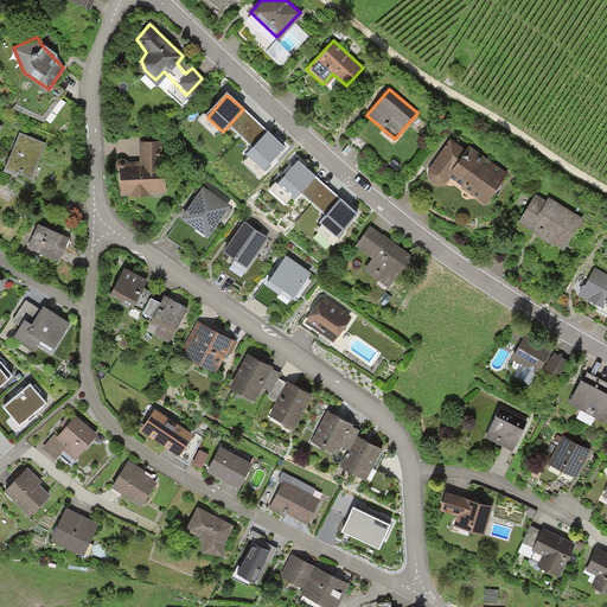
[(285,149),(268,134),(248,157),(264,171),(285,149)]
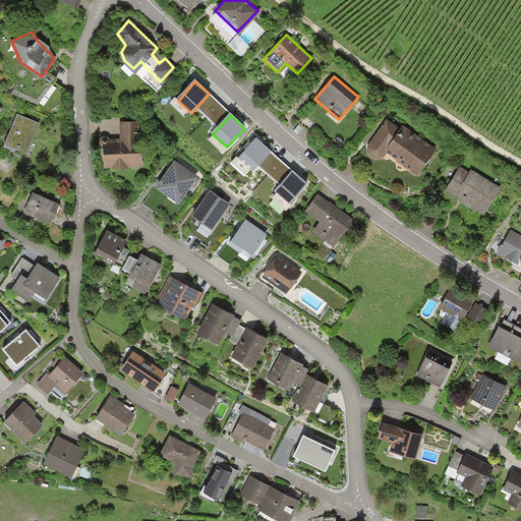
[(39,126),(16,116),(4,142),(27,153),(39,126)]
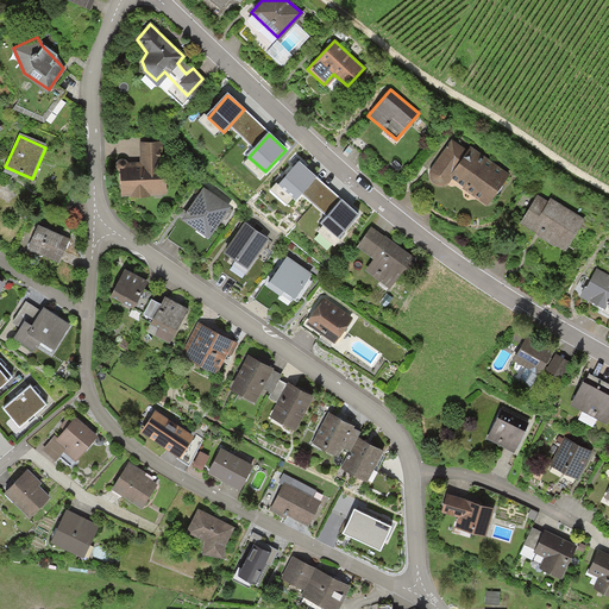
[(468,149),(453,138),(433,163),(429,171),(433,181),(441,186),(451,179),(484,205),(508,176),(470,146),(468,149)]
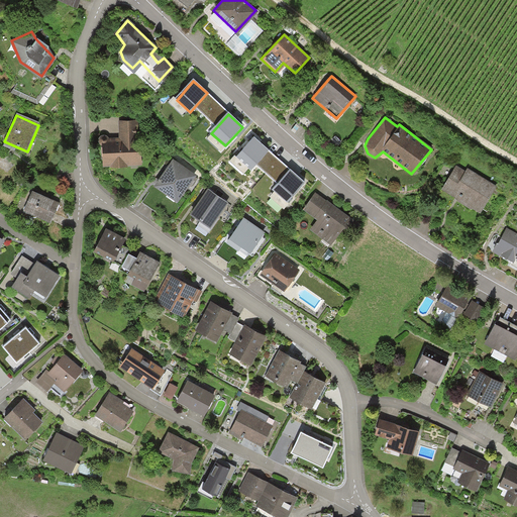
[(136,121),(119,121),(119,137),(102,137),(103,164),(137,163),(136,121)]
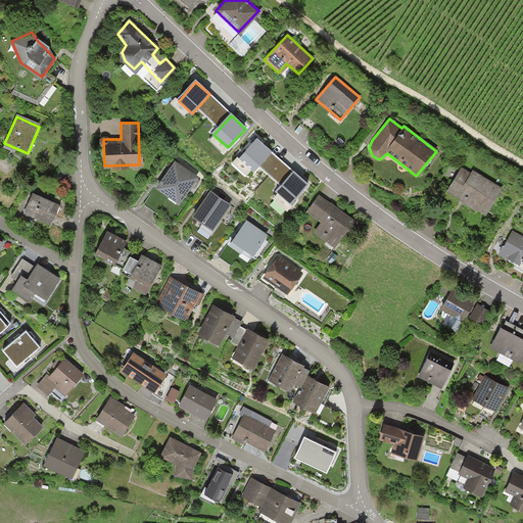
[(271,153),(256,141),(240,160),(254,173),(271,153)]
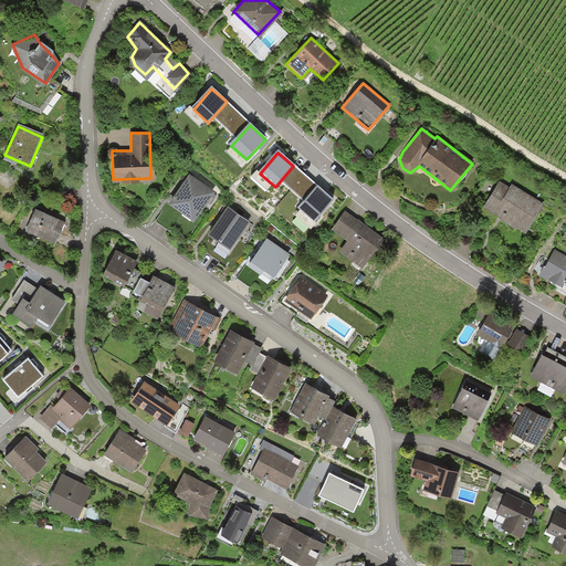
[(212,194),(188,175),(168,202),(192,220),(212,194)]
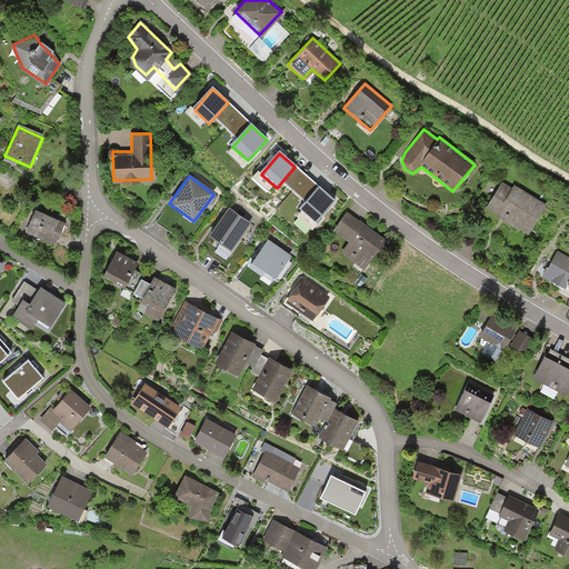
[(511,189),(501,182),(487,206),(528,231),(546,205),(513,185),(511,189)]
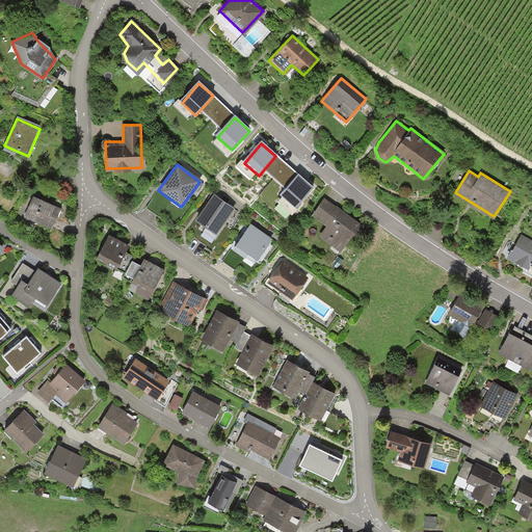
[(313,189),(298,177),(282,197),(296,209),(313,189)]
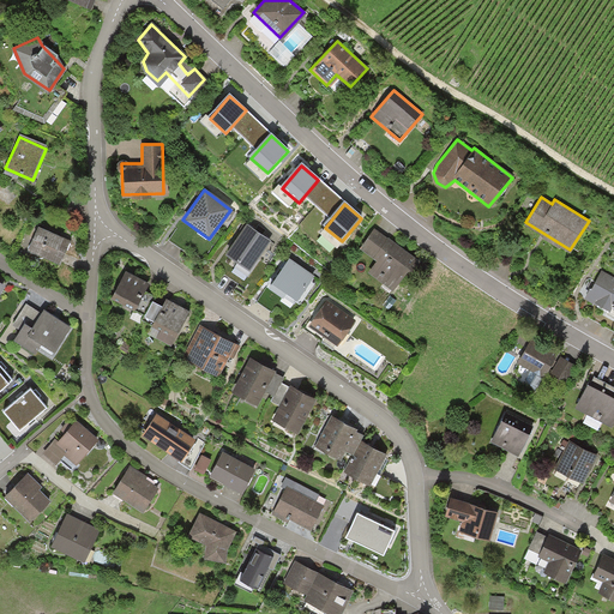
[(269,241),(246,226),(224,256),(248,271),(269,241)]
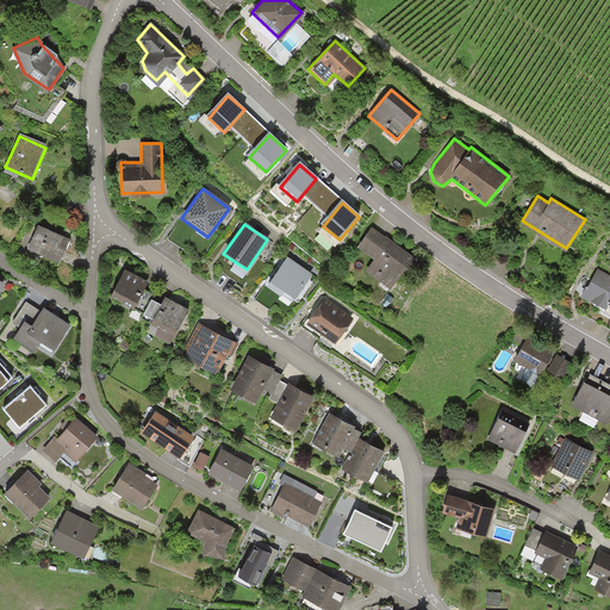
[(60,261),(68,241),(37,226),(27,247),(60,261)]
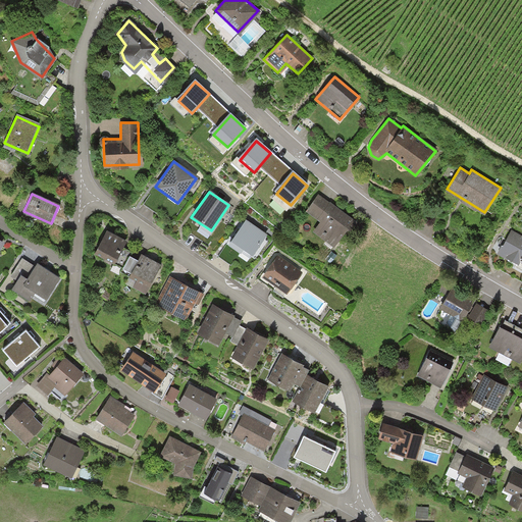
[(356,221),(317,196),(307,211),(320,220),(313,230),(331,243),(342,227),(349,232),(356,221)]
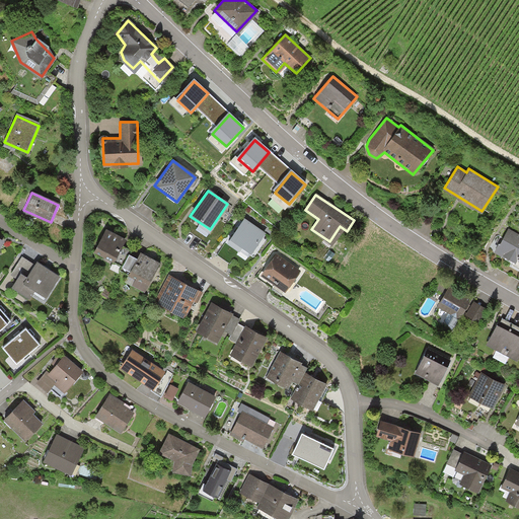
[(264,234),(243,220),(227,239),(248,253),(264,234)]
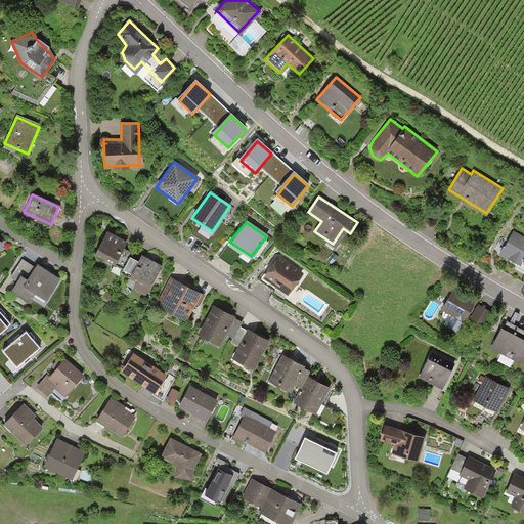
[(125,242),(106,231),(94,253),(114,263),(125,242)]
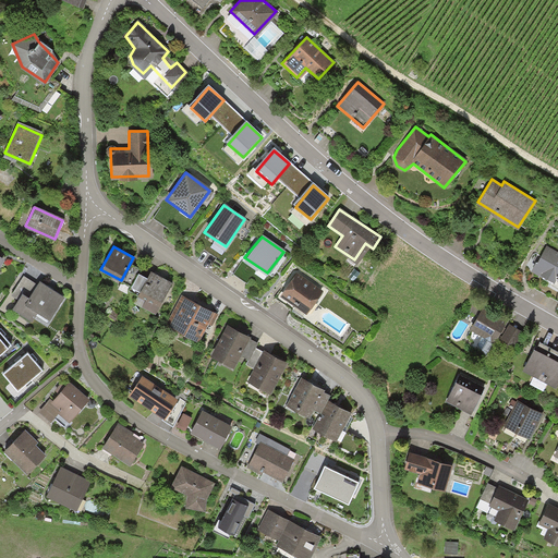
[(557,281),(557,253),(546,246),(534,268),(557,281)]
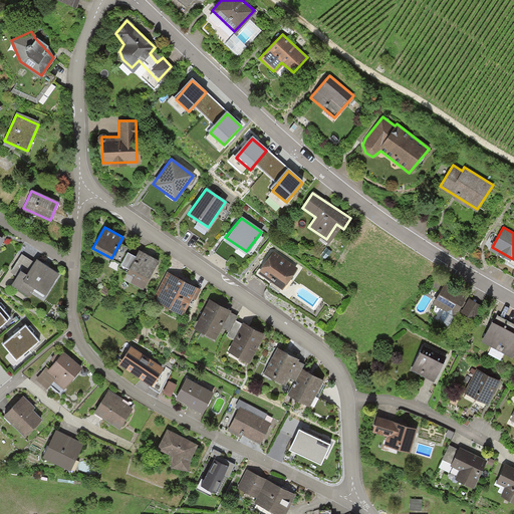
[(158,261),(138,250),(135,255),(125,250),(118,262),(127,267),(126,270),(135,274),(132,280),(144,286),(158,261)]
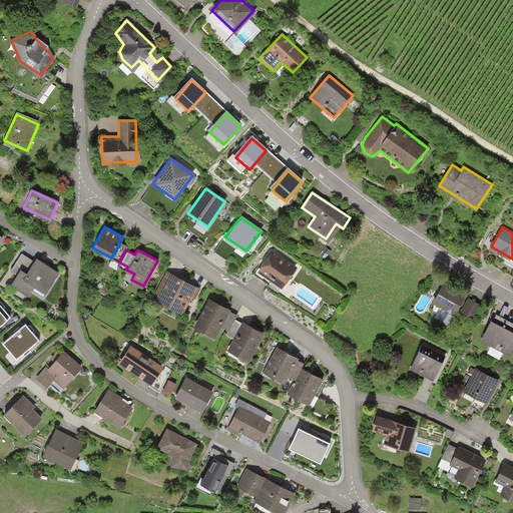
[(296,268),(272,249),(257,269),(281,288),(296,268)]
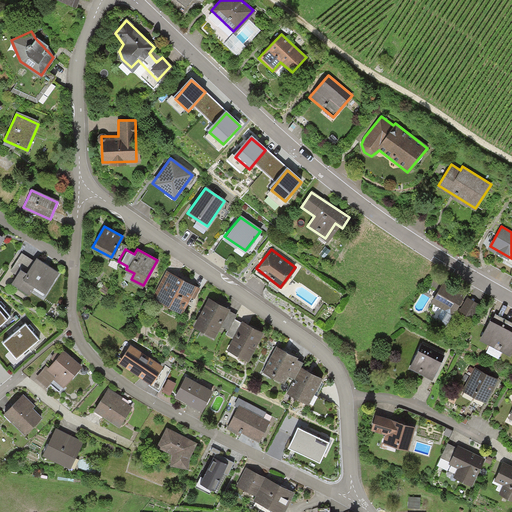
[(43,292),(57,271),(36,258),(33,262),(20,253),(10,269),(15,272),(9,281),(27,293),(32,285),(43,292)]
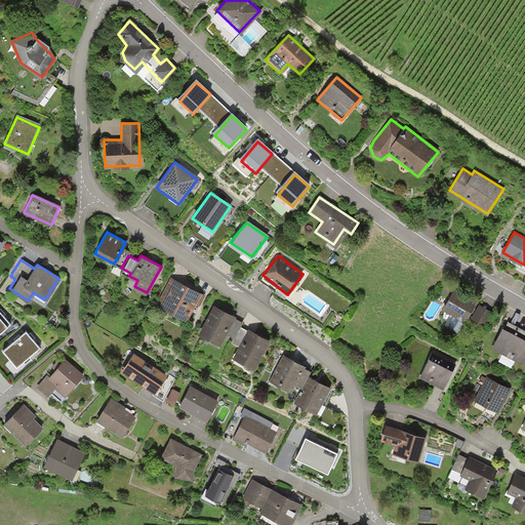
[(202,294),(171,278),(157,304),(185,318),(193,301),(197,304),(202,294)]
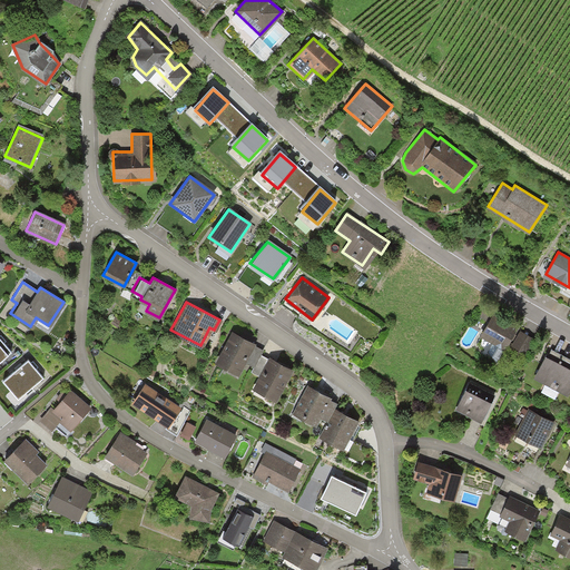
[(517,326),(493,313),(481,334),(504,347),(517,326)]
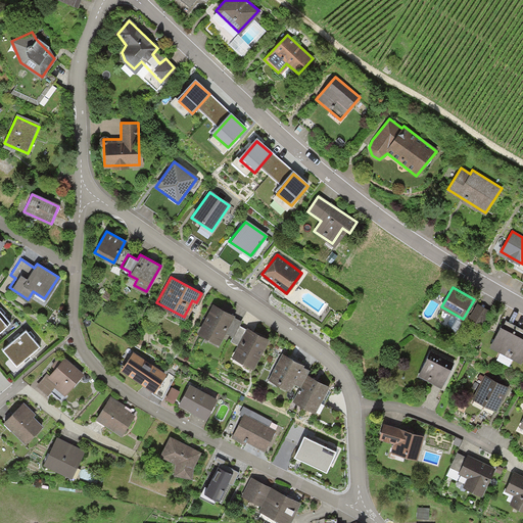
[(240,320),(212,304),(197,331),(218,342),(225,331),(232,335),(240,320)]
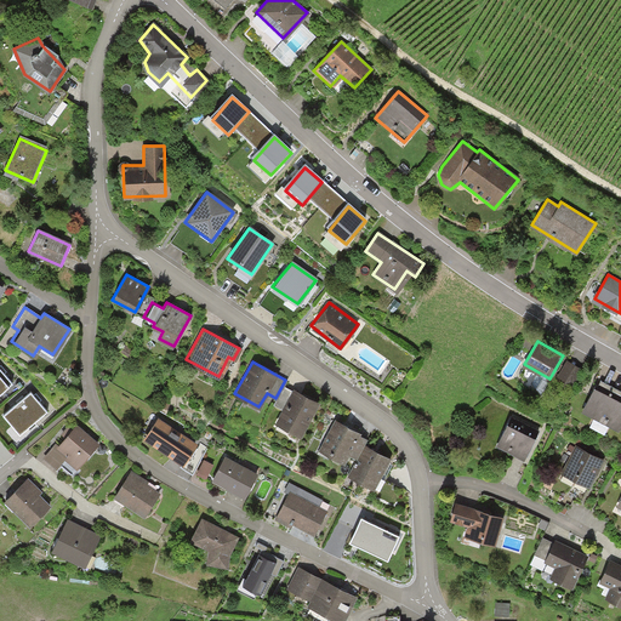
[(580,369),(565,362),(557,379),(570,386),(580,369)]
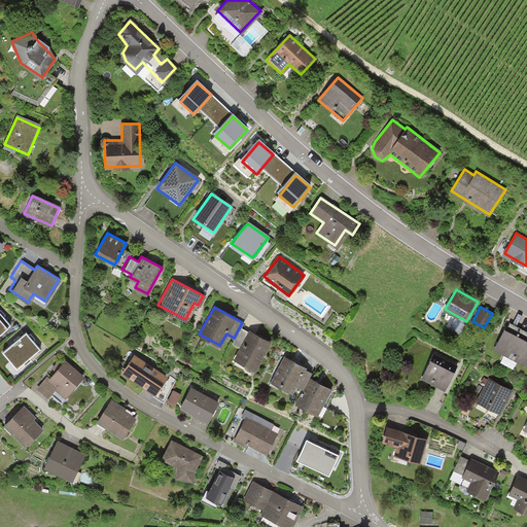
[(0,336),(10,327),(0,315),(0,336)]
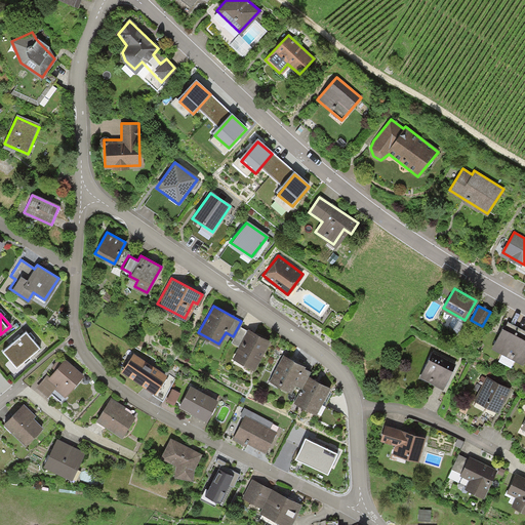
[(524,361),(524,331),(505,322),(492,345),(524,361)]
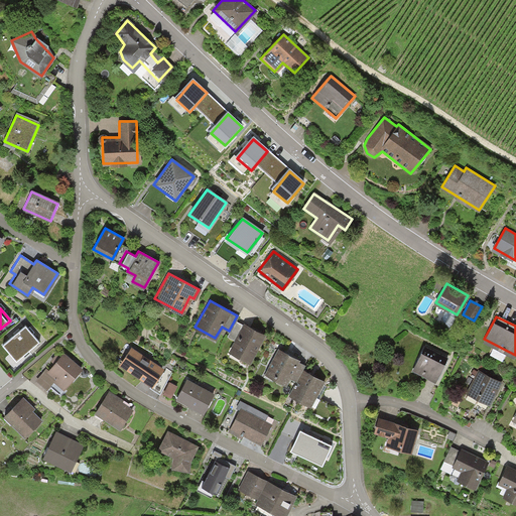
[(249,363),(263,335),(235,320),(228,335),(235,339),(229,352),(249,363)]
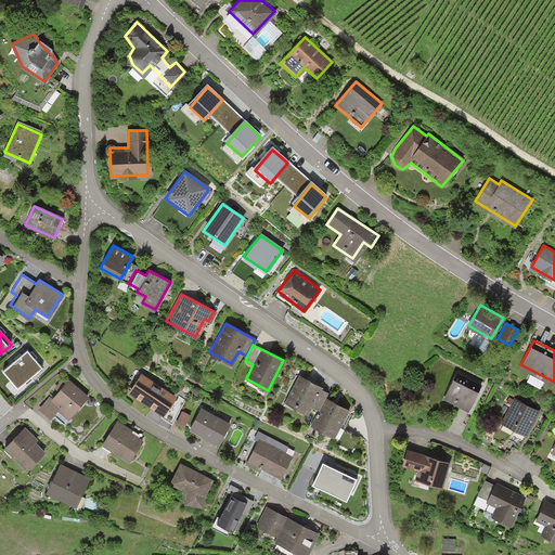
[(42,370),(28,353),(4,374),(18,390),(42,370)]
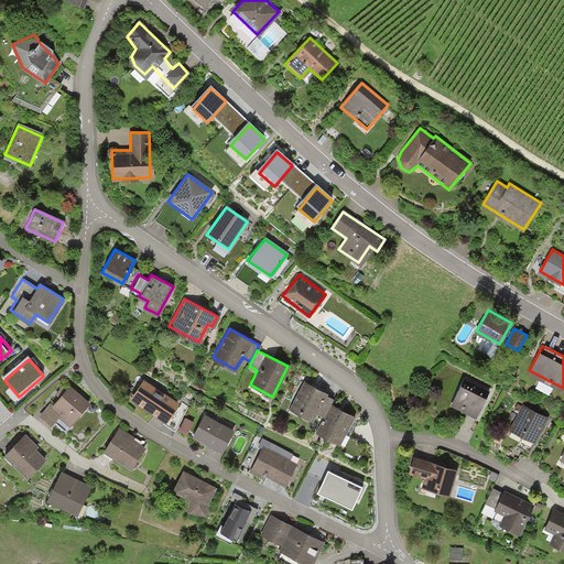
[(478,415),(488,391),(463,380),(452,403),(478,415)]
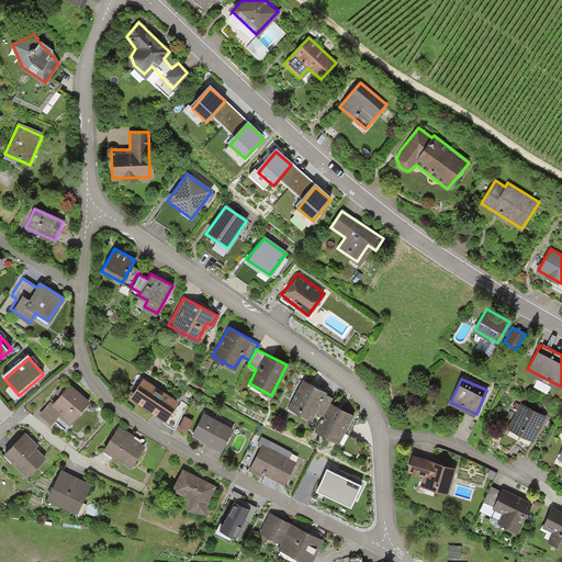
[(142,380),(132,396),(165,418),(176,402),(142,380)]
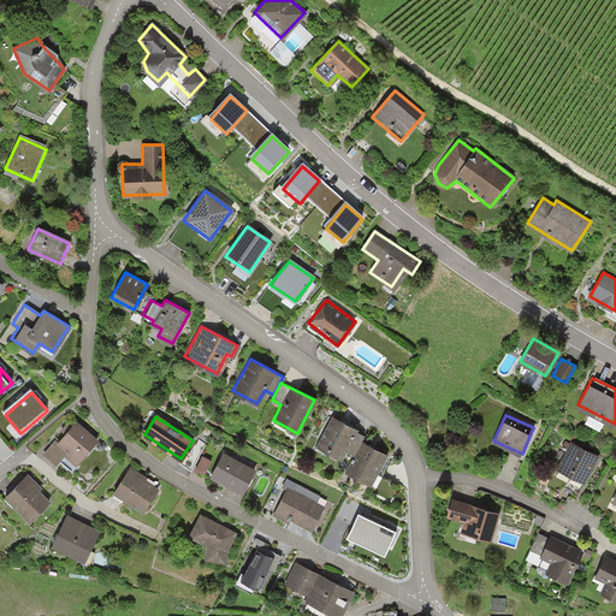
[(355,430),(331,418),(314,448),(338,461),(344,450),(351,455),(361,437),(354,433),(355,430)]
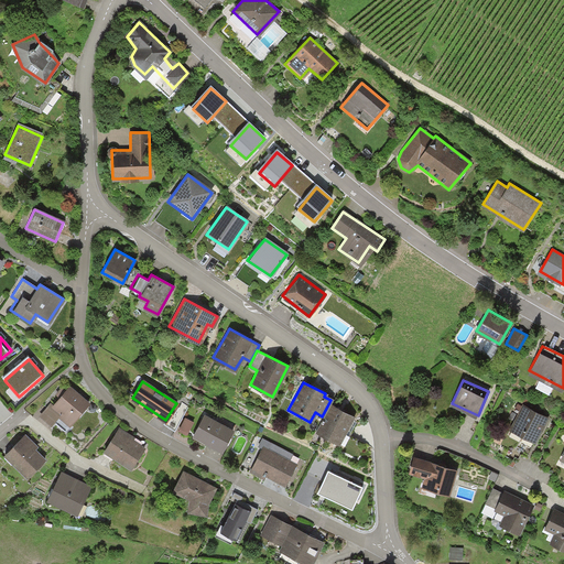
[(67,386),(40,416),(50,425),(58,415),(69,425),(88,404),(67,386)]
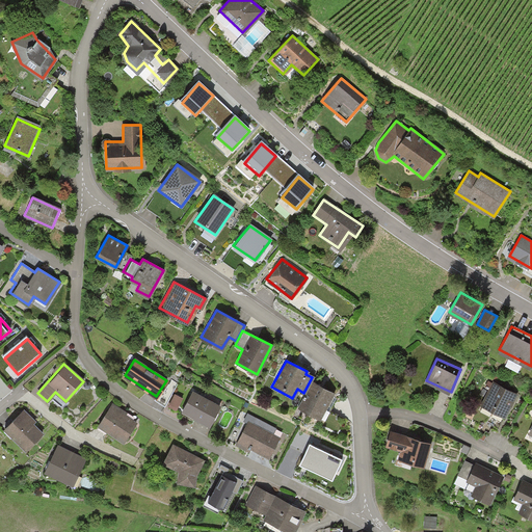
[(515,393),(493,381),(480,406),(503,418),(515,393)]
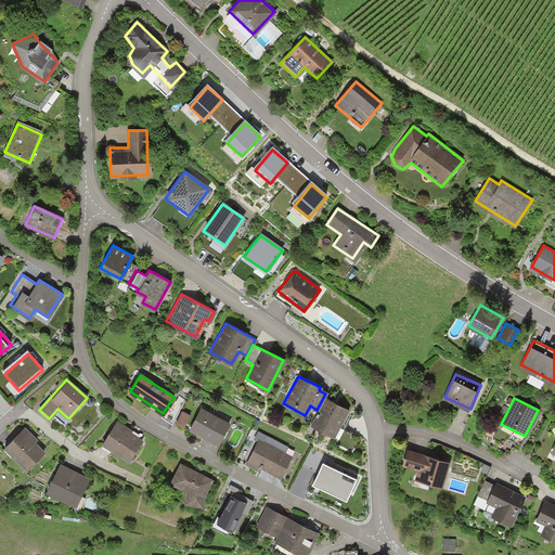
[(325,401),(312,427),(335,438),(348,413),(325,401)]
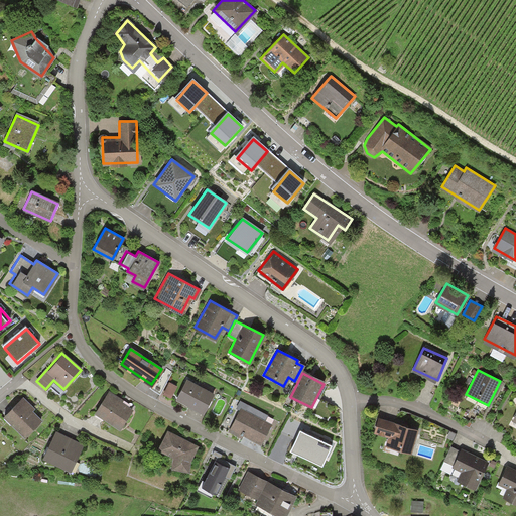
[(213,394),(186,380),(176,398),(203,412),(213,394)]
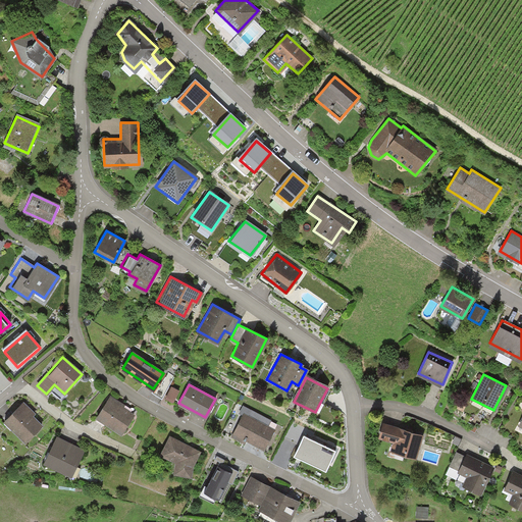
[(178,392),(170,387),(166,395),(173,399),(178,392)]
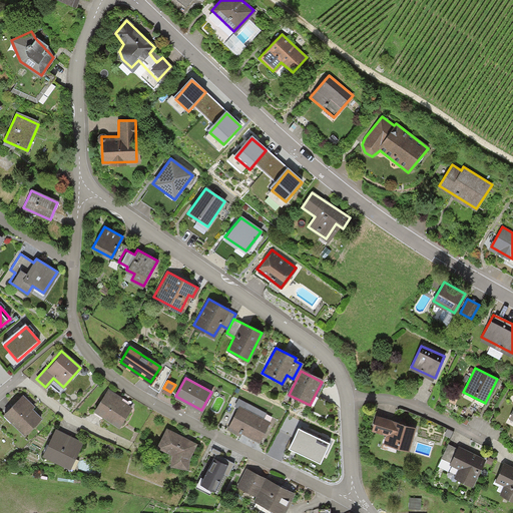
[(119,426),(130,408),(118,401),(120,399),(107,390),(94,410),(119,426)]
